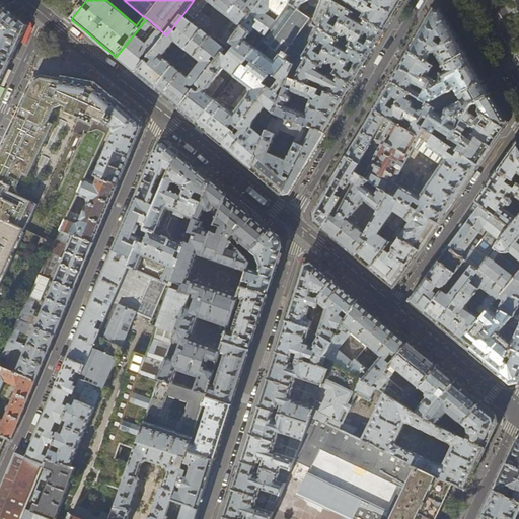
[(289,4),(283,0),(263,0),(231,43),(235,46),(225,59),(221,55),(179,109),(195,122),(198,125),(216,100),(210,95),(219,84),(215,81),(224,69),(234,76),(289,4)]
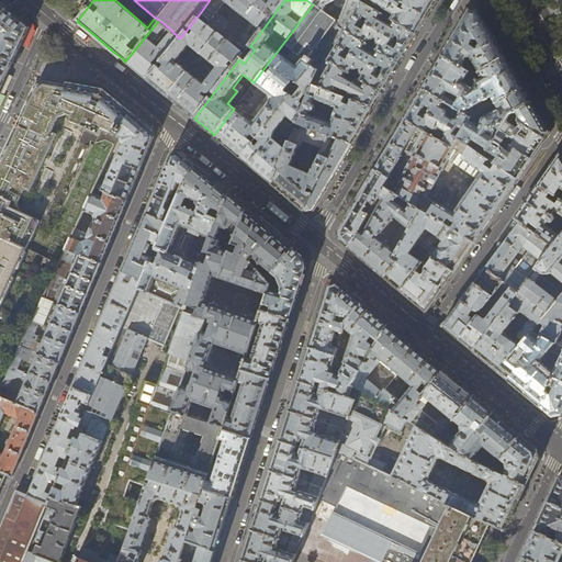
[(250,46),(284,0),(210,0),(201,12),(223,30),(227,24),(227,21),(216,12),(226,0),(253,22),(237,42),(247,49),(250,46)]
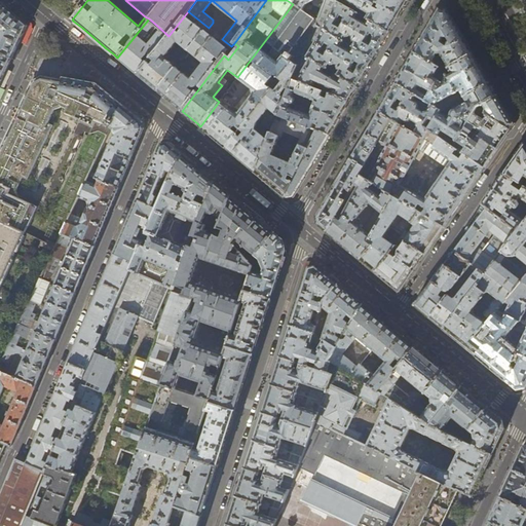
[(293,0),(294,0),(295,2),(293,4),(317,21),(325,0),(293,0)]
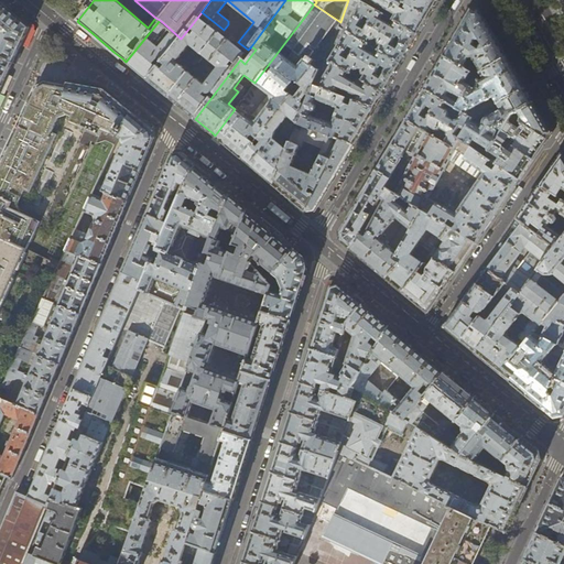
[(392,20),(362,2),(358,0),(348,0),(340,22),(338,28),(401,64),(415,40),(419,35),(392,20)]
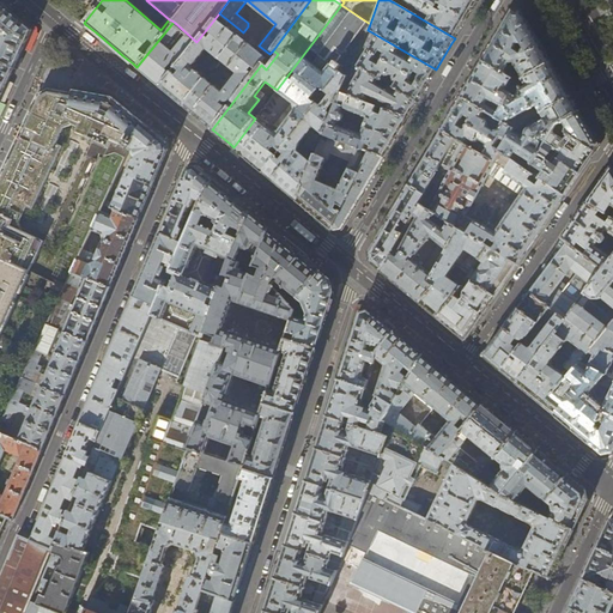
[(389,0),(394,2),(395,0),(401,0),(430,16),(426,22),(455,38),(475,4),(477,0),(389,0)]
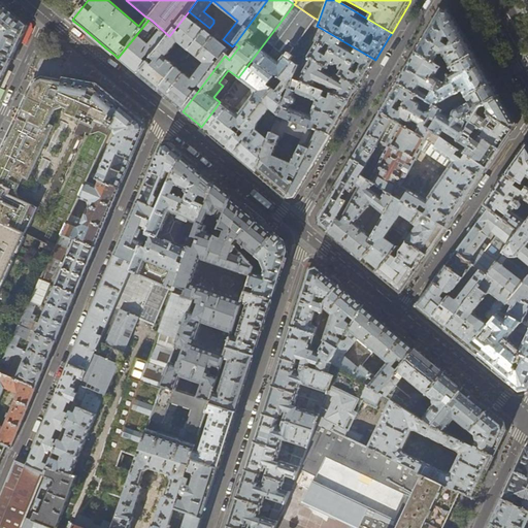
[(317,26),(319,21),(294,4),(238,77),(220,102),(201,127),(212,136),(227,149),(272,89),(268,86),(272,79),(274,80),(272,83),(275,85),(281,78),(293,63),(299,68),(304,55),(317,26)]
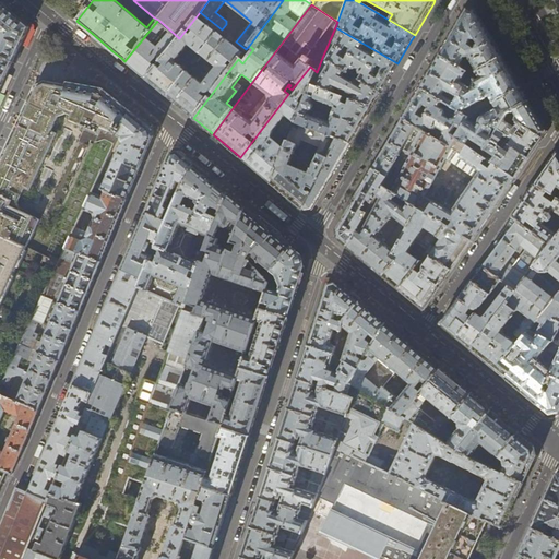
[(0,18),(0,56),(13,62),(22,44),(30,27),(16,16),(8,9),(0,18)]
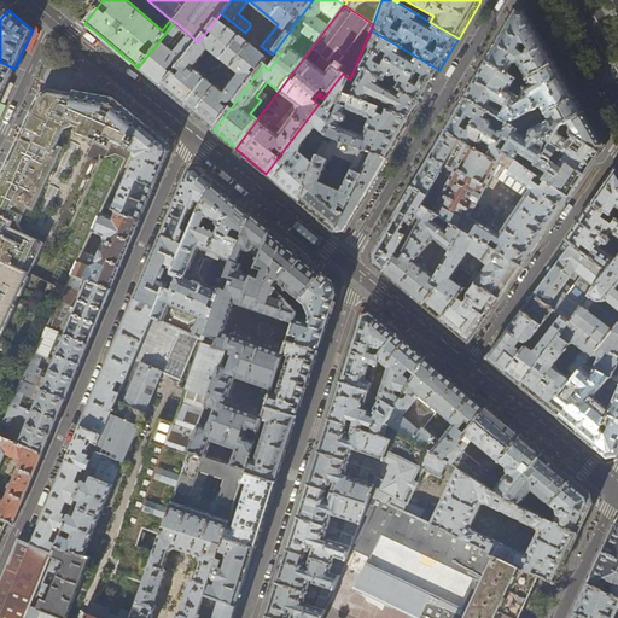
[(540,36),(525,11),(520,11),(517,11),(500,39),(487,62),(522,83),(526,81),(555,64),(540,36)]
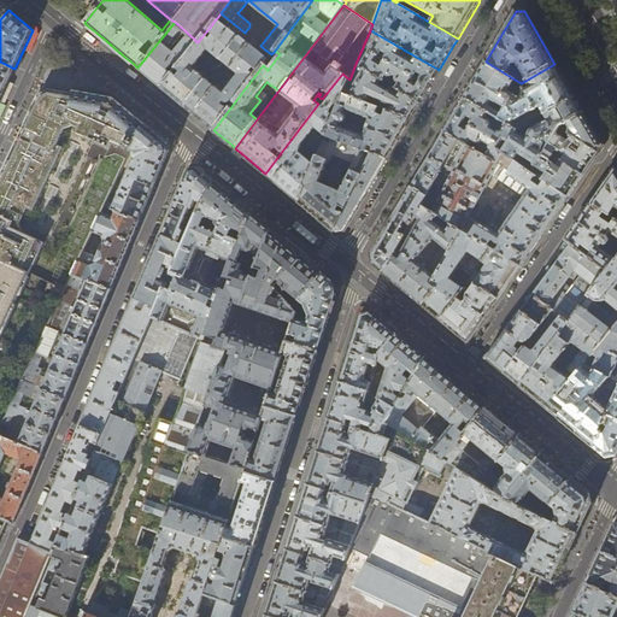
[(241,37),(245,33),(221,13),(198,42),(160,87),(182,104),(184,106),(206,80),(192,68),(209,48),(222,60),(241,37)]
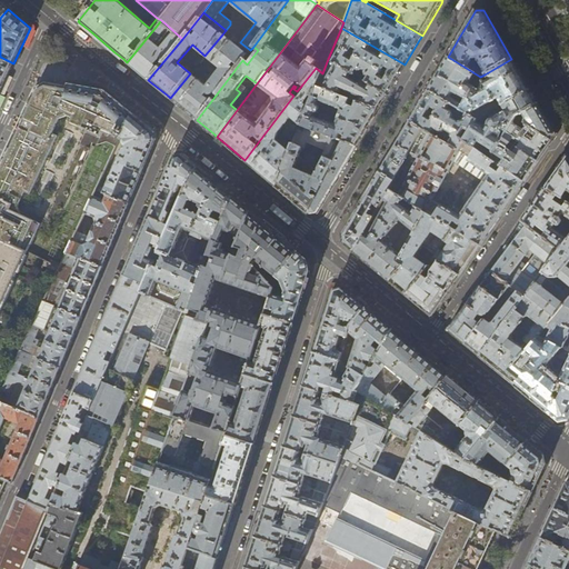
[(182,39),(161,20),(127,62),(138,71),(148,80),(182,39)]
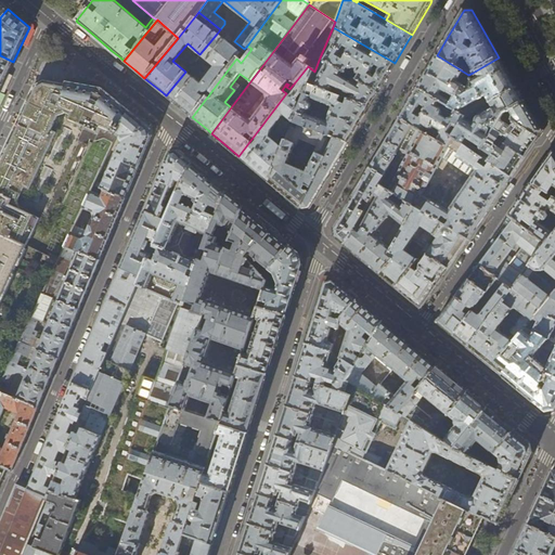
[(333,27),(320,57),(346,73),(352,77),(377,92),(392,67),(395,63),(333,27)]
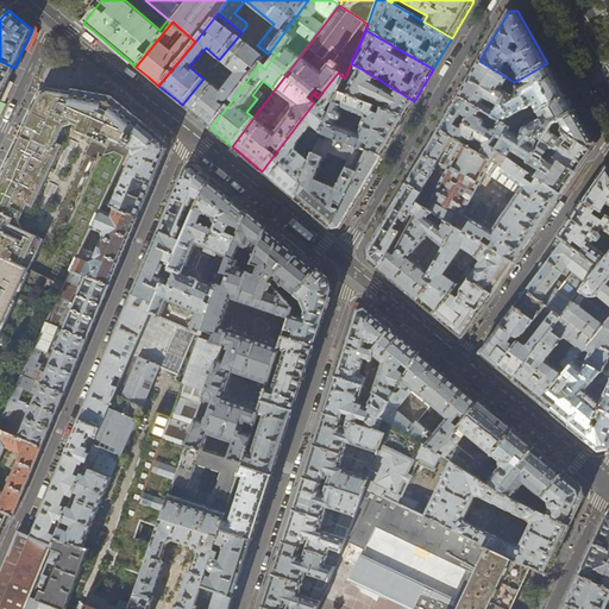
[(248,44),(238,37),(219,60),(237,73),(221,93),(203,79),(182,105),(187,108),(194,115),(211,129),(259,64),(268,54),(257,45),(251,41),(248,44)]
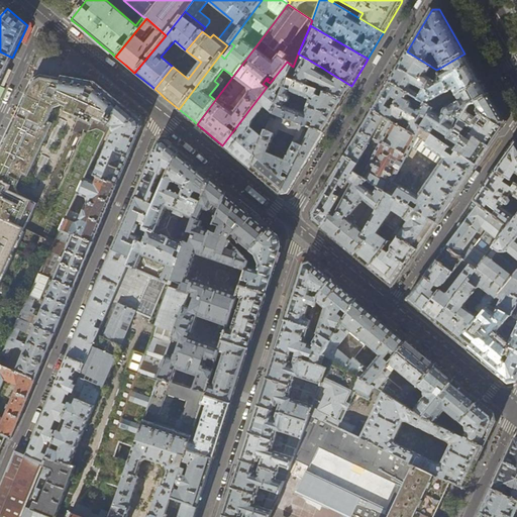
[(0,84),(10,63),(12,58),(0,52),(0,84)]
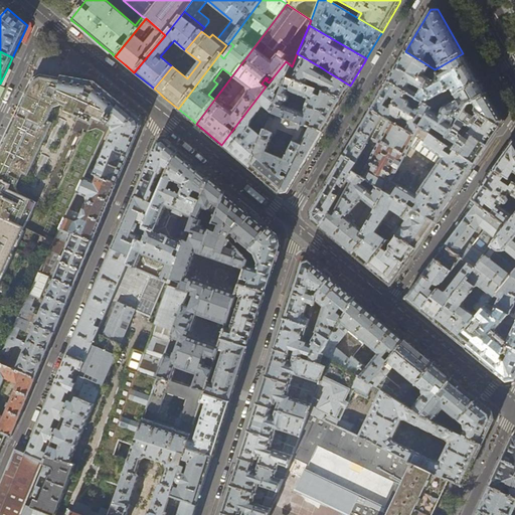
[(435,69),(405,51),(396,66),(387,81),(416,100),(419,96),(408,89),(410,83),(422,92),(433,73),(435,69)]
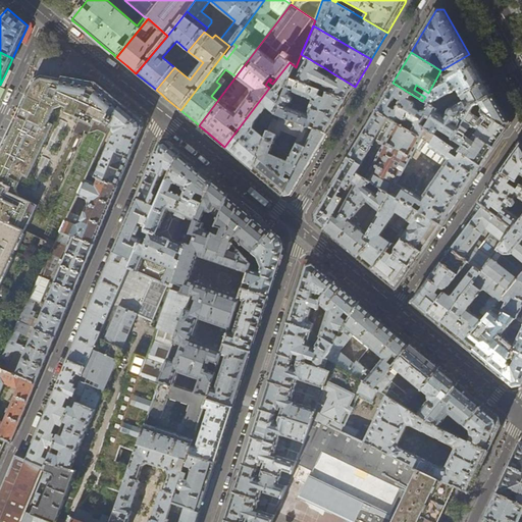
[(301,54),(296,67),(291,80),(347,101),(354,90),(355,87),(331,72),(328,76),(320,72),(321,70),(323,71),(325,68),(301,54)]
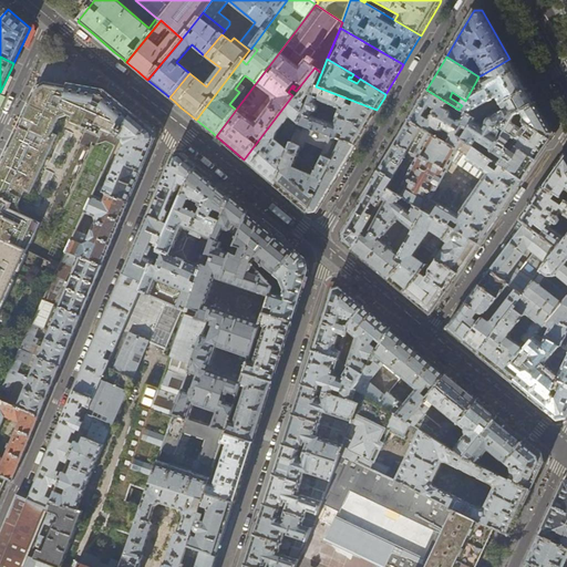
[(516,70),(509,59),(483,74),(486,80),(481,83),(476,81),(465,101),(462,105),(459,110),(474,120),(528,90),(527,89),(518,73),(516,70)]
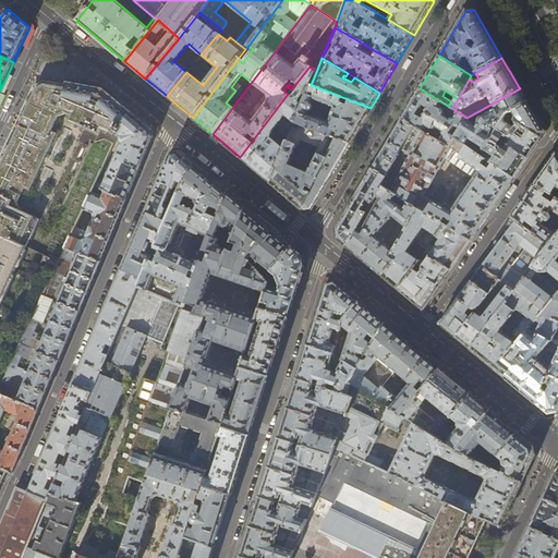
[(311,85),(316,72),(310,67),(296,83),(300,86),(292,97),(288,94),(240,157),(255,169),(270,182),(290,136),(284,134),(280,146),(270,138),(273,131),(286,114),(295,123),(311,85)]
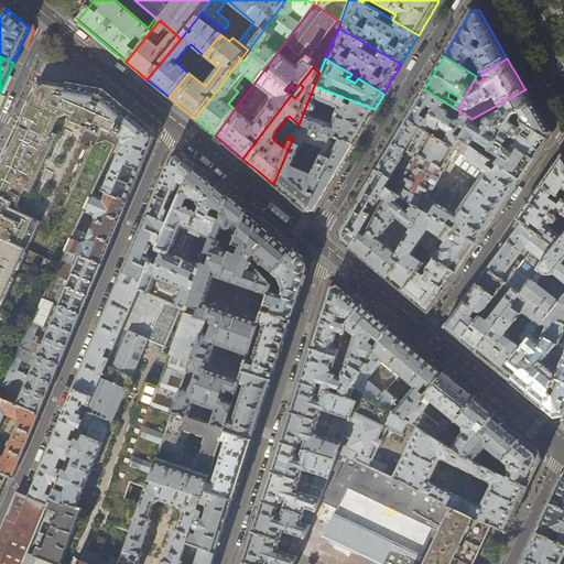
[(517,68),(513,69),(516,73),(524,88),(528,86),(517,68)]
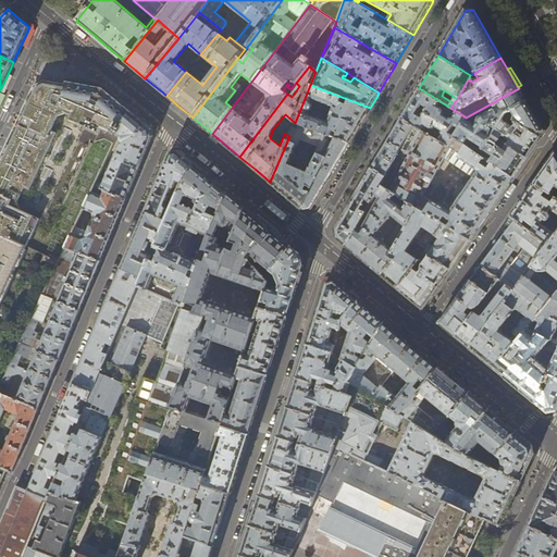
[(0,232),(31,247),(60,260),(65,247),(75,226),(84,209),(91,192),(95,185),(96,181),(118,135),(126,118),(131,112),(122,104),(109,94),(102,88),(67,82),(65,85),(44,82),(32,86),(21,109),(4,145),(0,153),(0,232)]
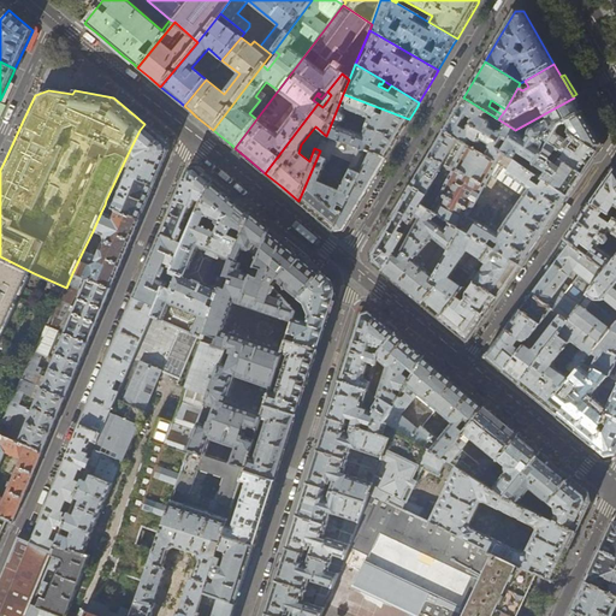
[(385,159),(400,135),(409,119),(343,94),(326,136),(372,153),(385,159)]
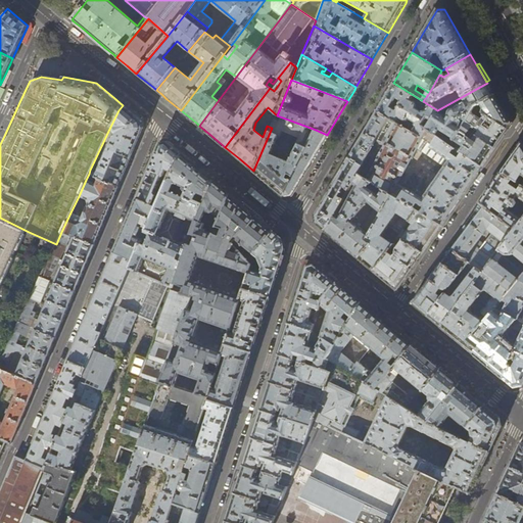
[(423,101),(393,83),(385,98),(376,111),(387,119),(410,131),(411,128),(407,125),(410,121),(415,124),(415,127),(412,132),(416,135),(422,138),(427,130),(437,110),(423,101)]
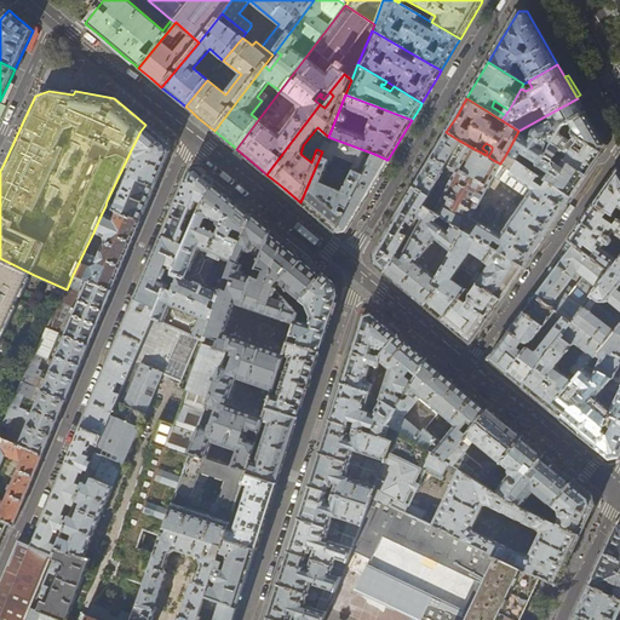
[(581,104),(578,98),(518,131),(506,154),(534,173),(546,153),(540,148),(544,142),(551,147),(558,133),(562,127),(586,113),(581,104)]
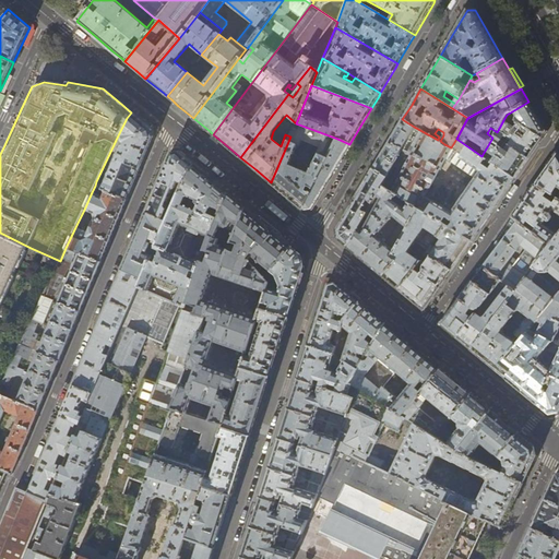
[(532,108),(528,102),(507,115),(519,122),(542,138),(544,135),(546,132),(532,108)]
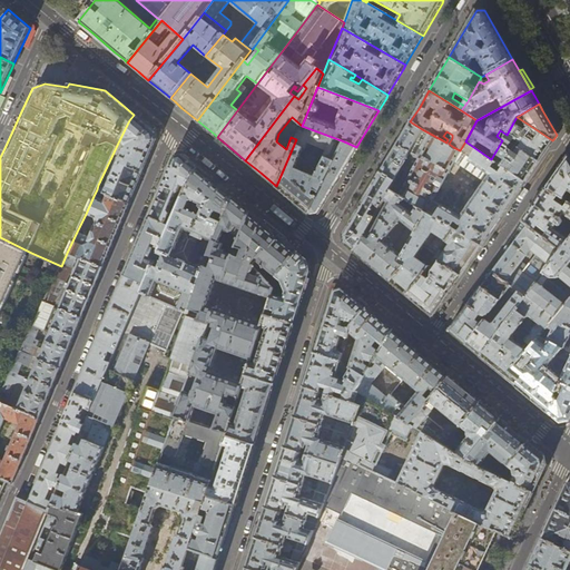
[(97,189),(108,195),(130,204),(135,193),(148,161),(157,140),(155,131),(145,124),(134,115),(129,120),(120,138),(125,139),(124,141),(124,143),(125,145),(125,146),(124,147),(114,172),(114,175),(111,175),(110,177),(110,179),(111,182),(109,183),(106,188),(98,185),(97,189)]
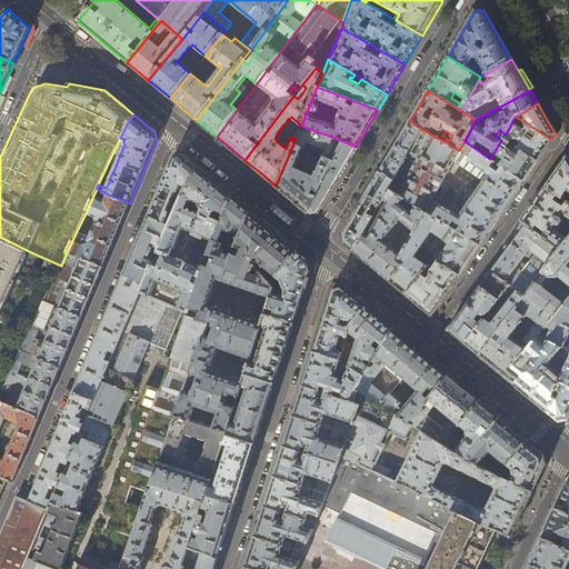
[(421,129),(409,121),(395,147),(392,149),(379,172),(392,181),(421,129)]
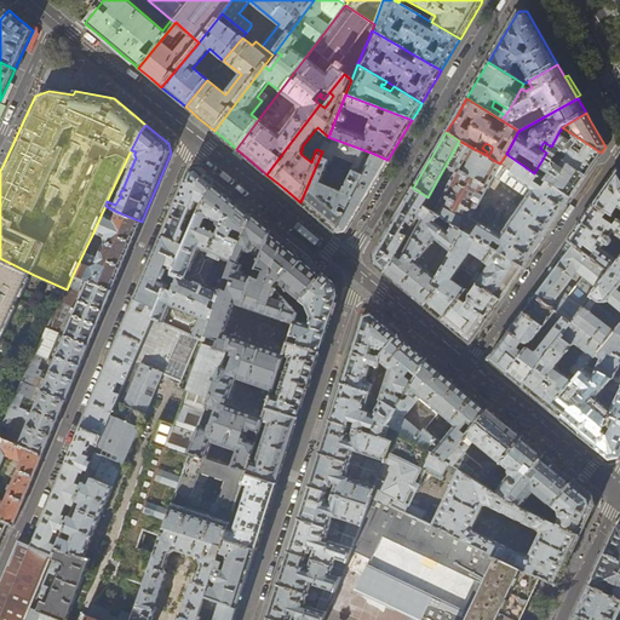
[(570,142),(558,133),(551,147),(549,150),(586,176),(587,172),(601,153),(575,136),(570,142)]
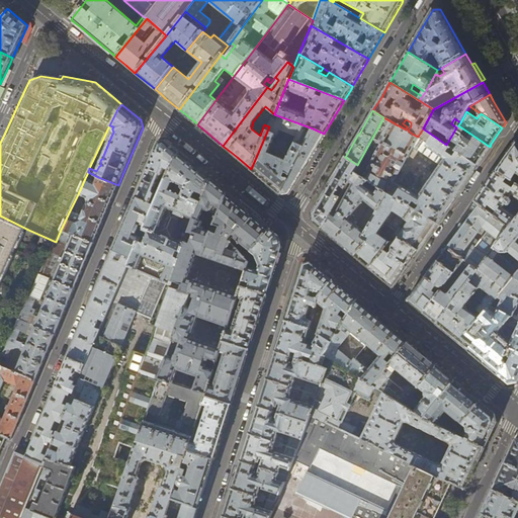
[(266,181),(281,194),(313,128),(274,114),(269,126),(251,169),(266,181)]
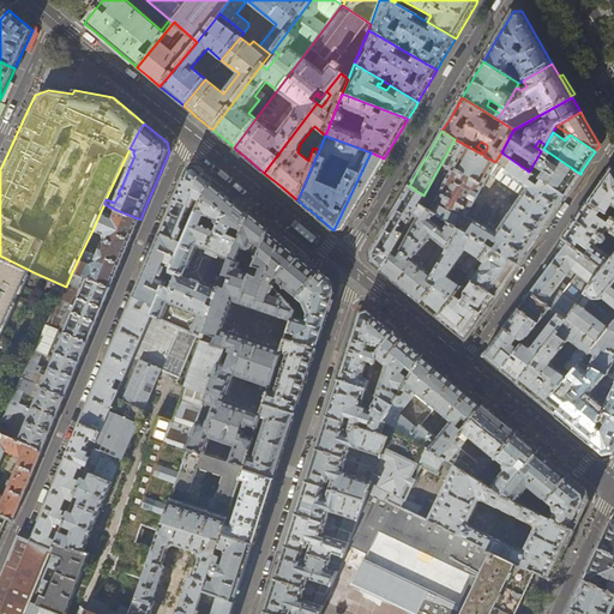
[(481,154),(455,139),(423,196),(419,205),(459,229),(489,247),(518,264),(536,238),(565,196),(540,179),(531,173),(529,172),(501,152),(495,162),(488,158),(483,155),(481,154)]
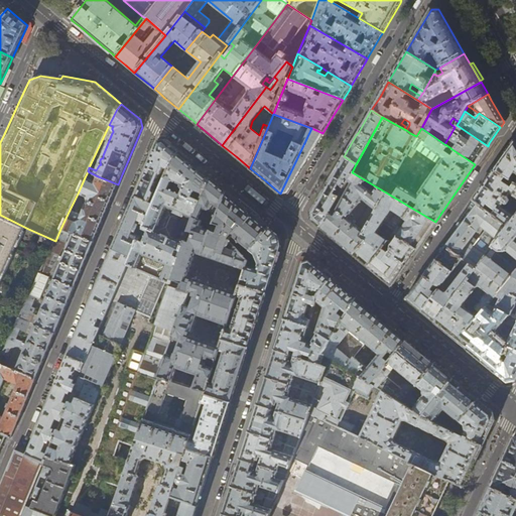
[(457,125),(455,127),(444,144),(446,145),(448,143),(449,143),(450,141),(457,145),(454,150),(475,164),(483,153),(488,146),(457,125)]
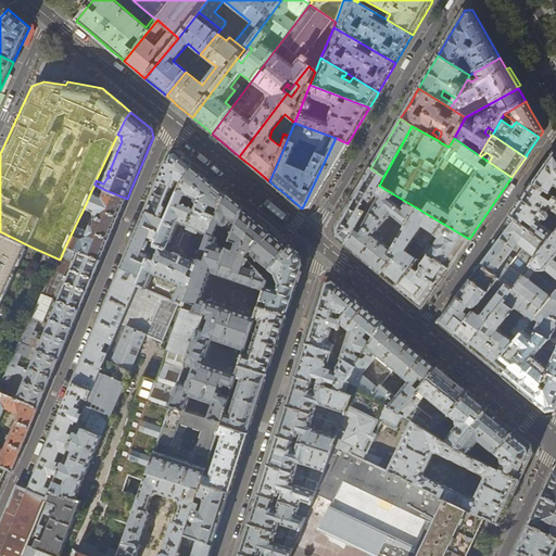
[(329,175),(348,143),(336,138),(302,209),(310,207),(329,175)]
